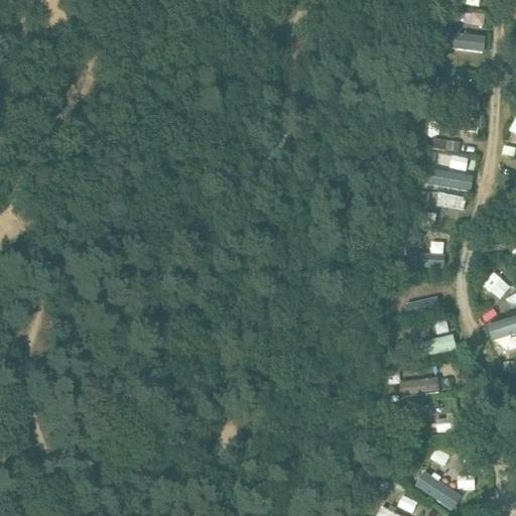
[(460,32),(457,48),(485,53),(488,37),(460,32)]
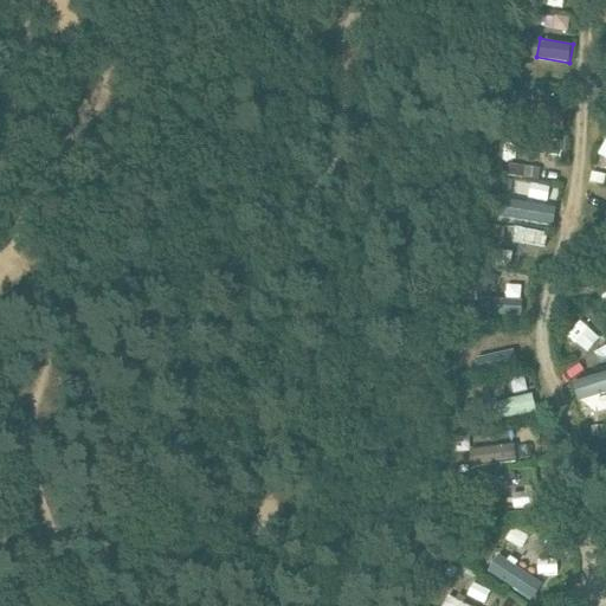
[(519,124),(519,111),(503,111),(503,124),(519,124)]
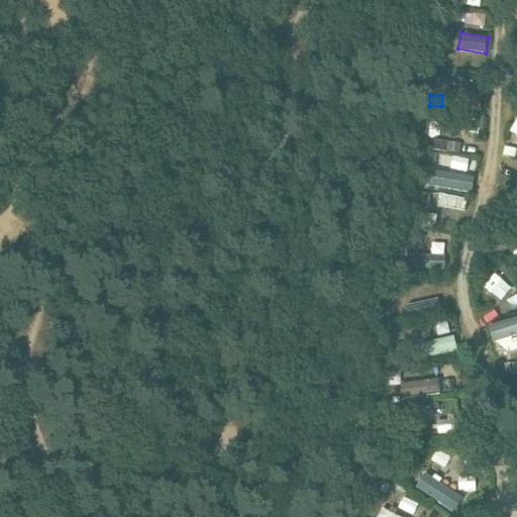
[(446,153),(448,143),(434,141),(433,151),(446,153)]
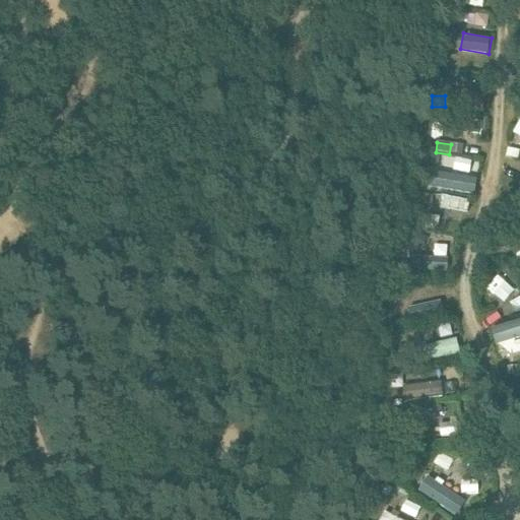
[(464,146),(451,144),(449,154),(463,155),(464,146)]
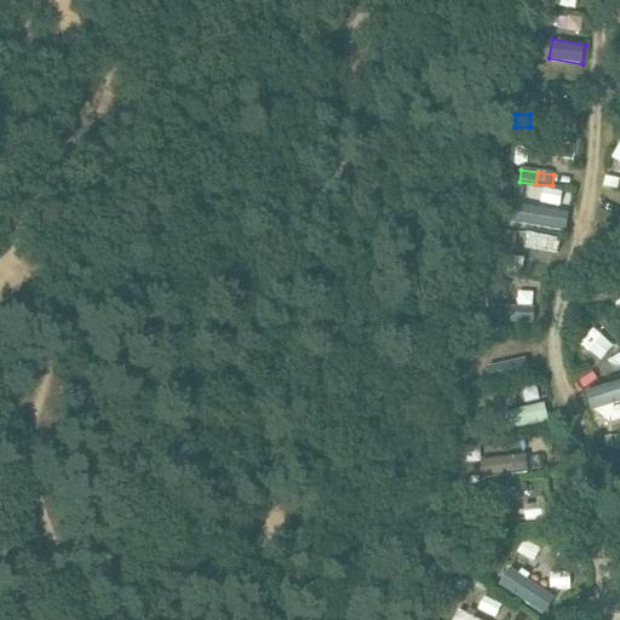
[(603,185),(618,190),(619,181),(619,178),(606,176),(603,185)]
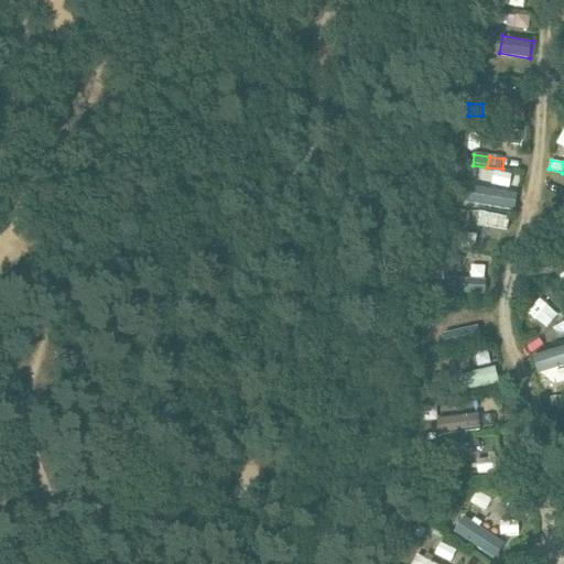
[(476,166),(473,182),(489,186),(494,171),(476,166)]
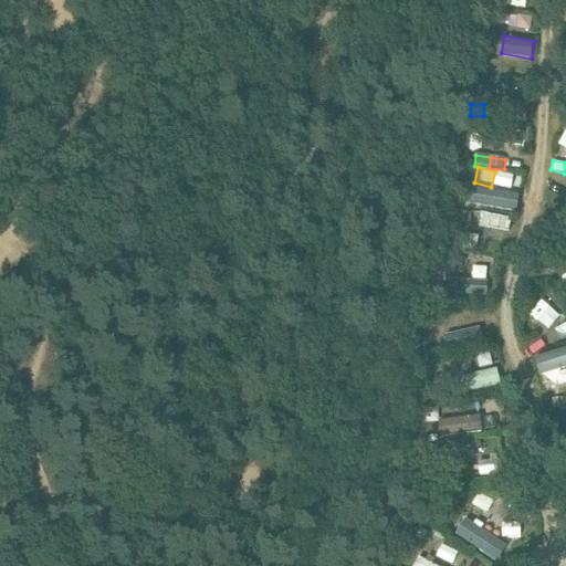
[(475,209),(511,216),(514,197),(480,190),(475,209)]
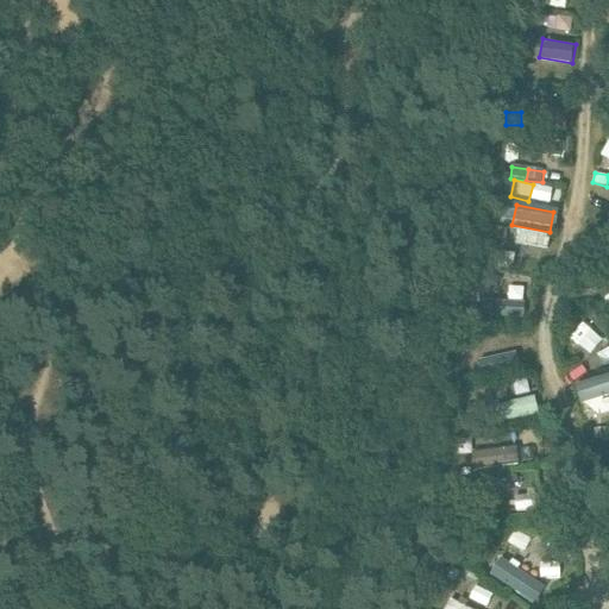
[(493,238),(507,240),(509,228),(495,226),(493,238)]
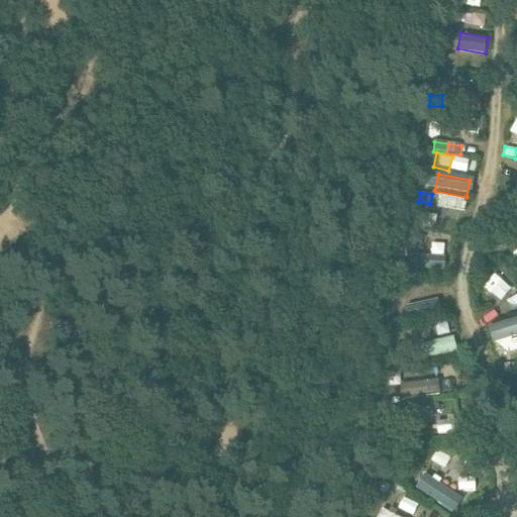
[(466,210),(468,199),(441,193),(439,204),(466,210)]
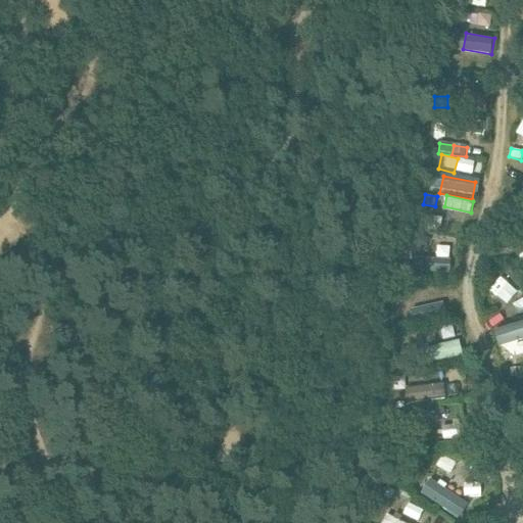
[(409,271),(452,270),(450,249),(408,250),(409,271)]
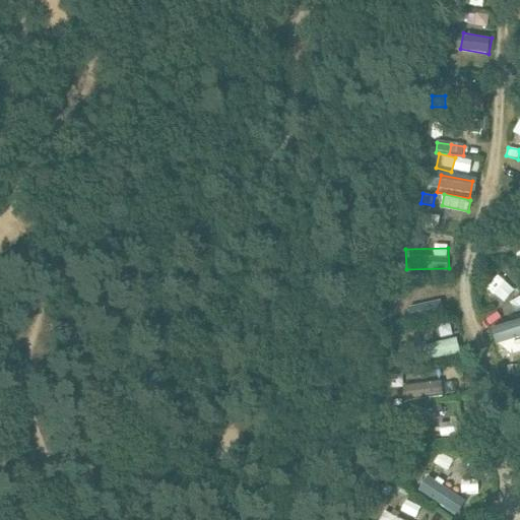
[(485,290),(499,302),(509,290),(496,279),(485,290)]
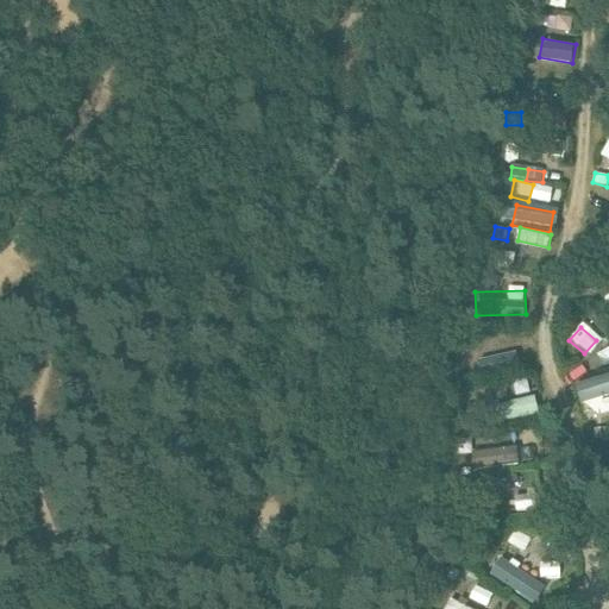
[(481,374),(520,372),(520,353),(479,356),(481,374)]
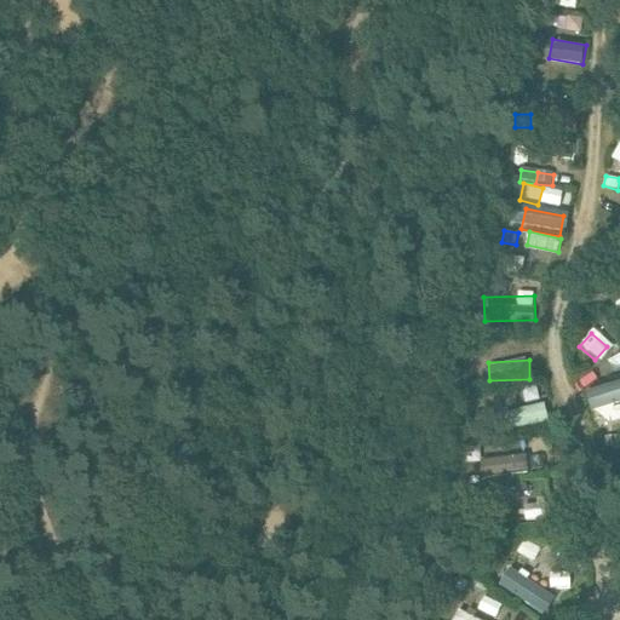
[(619,379),(586,390),(592,412),(619,402),(619,379)]
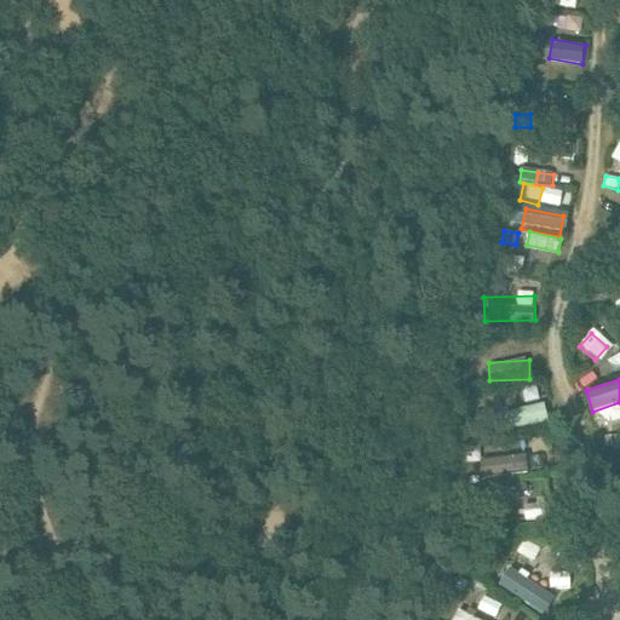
[(493,413),(495,431),(549,422),(546,403),(493,413)]
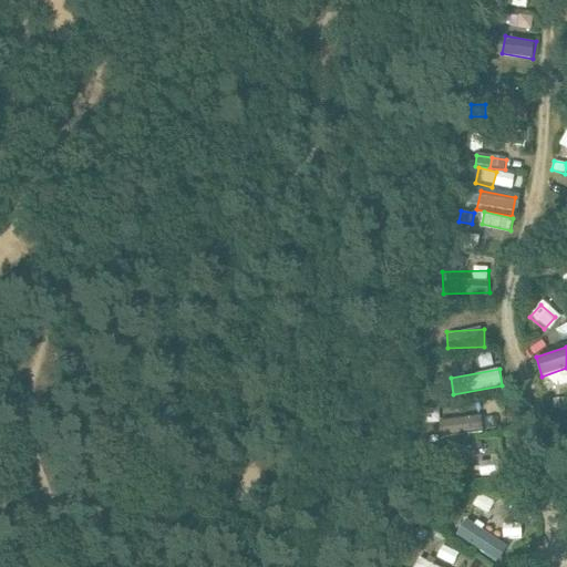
[(564,399),(554,400),(554,410),(565,409),(564,399)]
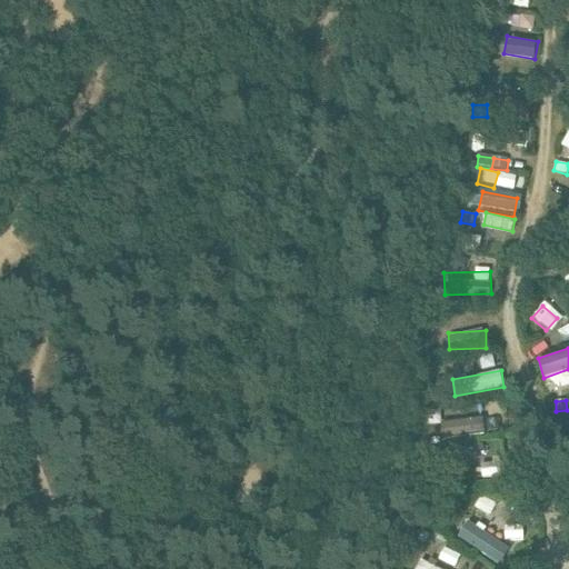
[(446,436),(485,432),(482,417),(445,421),(446,436)]
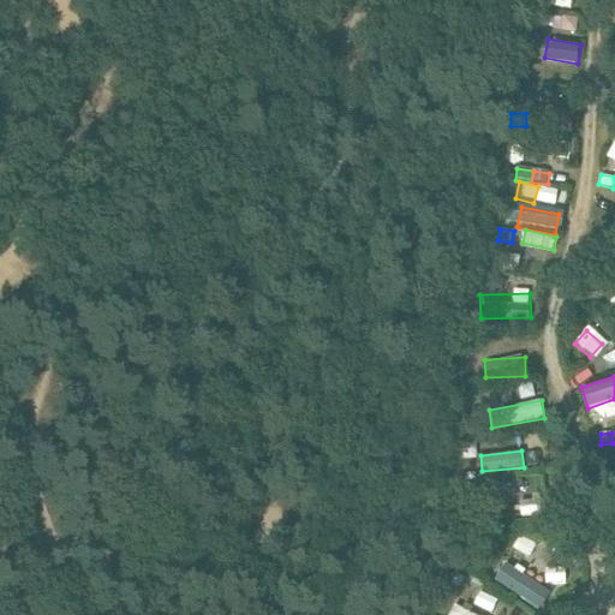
[(485,502),(485,518),(501,517),(500,502),(485,502)]
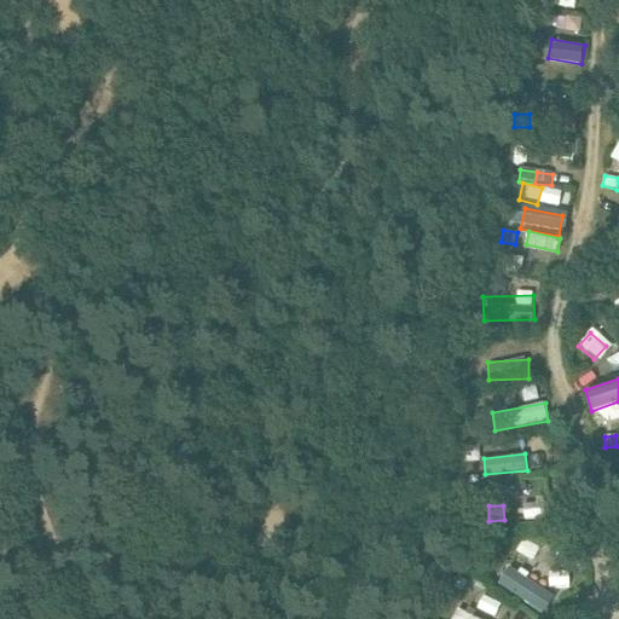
[(505,521),(521,521),(520,509),(505,509),(505,521)]
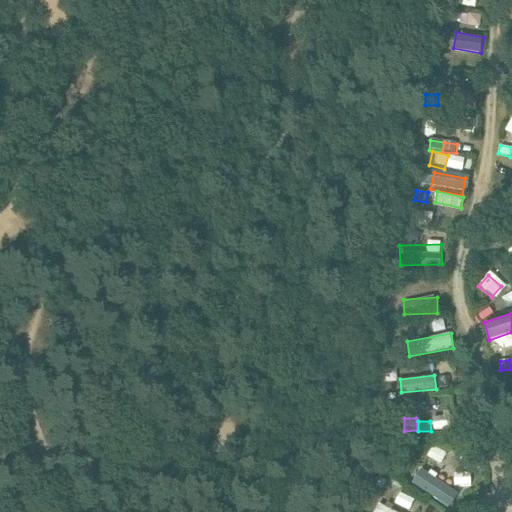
[(420,469),(412,484),(452,506),(460,490),(420,469)]
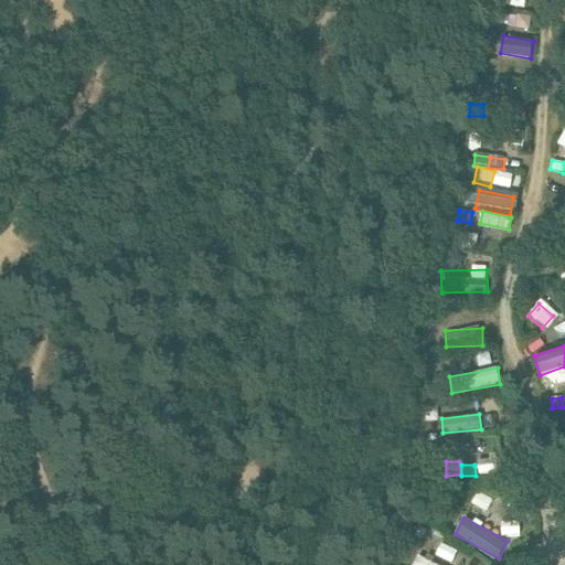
[(443,544),(437,556),(454,563),(458,550),(443,544)]
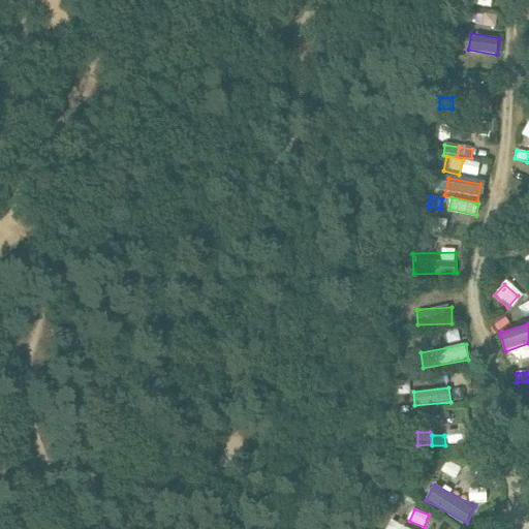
[(410,528),(392,519),(385,528),(410,528)]
